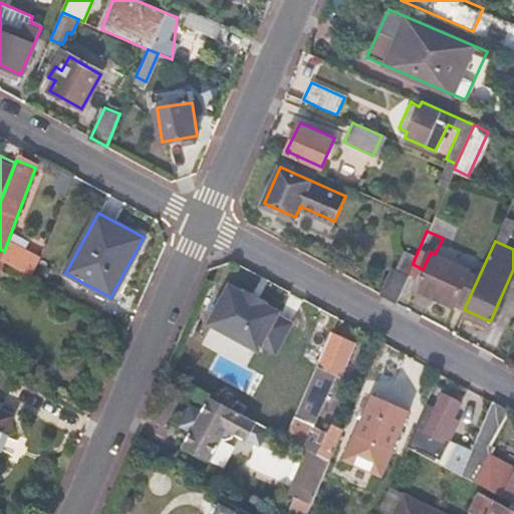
[(378,292),(396,301),(413,264),(415,258),(403,252),(395,270),(391,268),(378,292)]
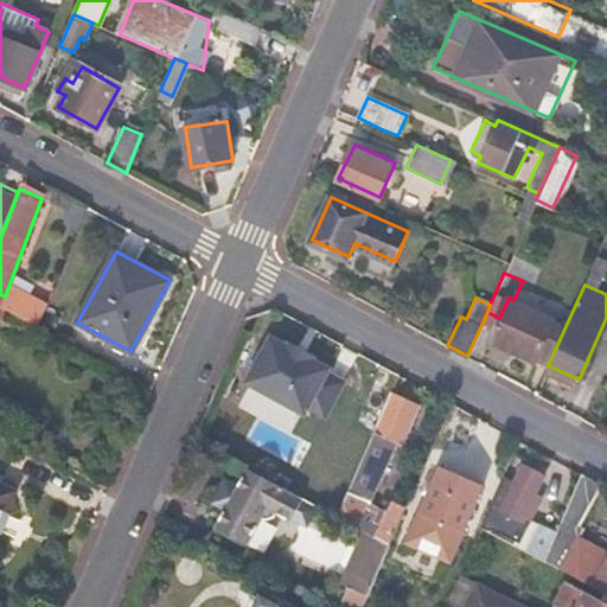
[(489,338),(536,359),(555,320),(555,319),(513,300),(509,298),(499,318),(489,338)]
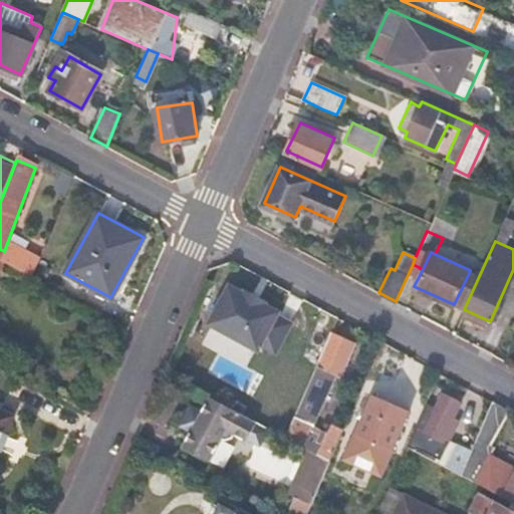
[(31,278),(36,267),(9,255),(5,264),(31,278)]
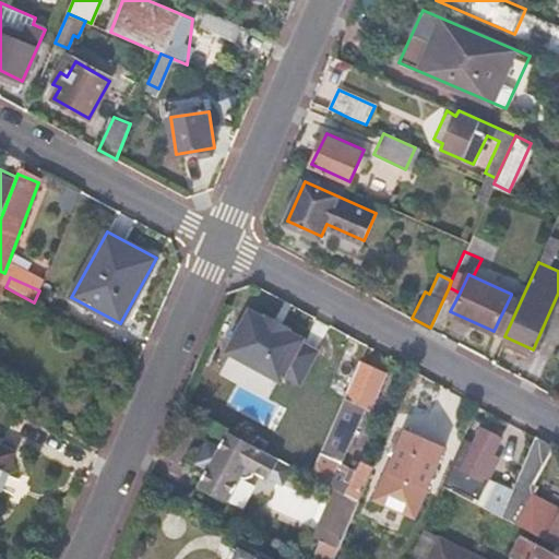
[(494,331),(504,336),(521,300),(511,295),(494,331)]
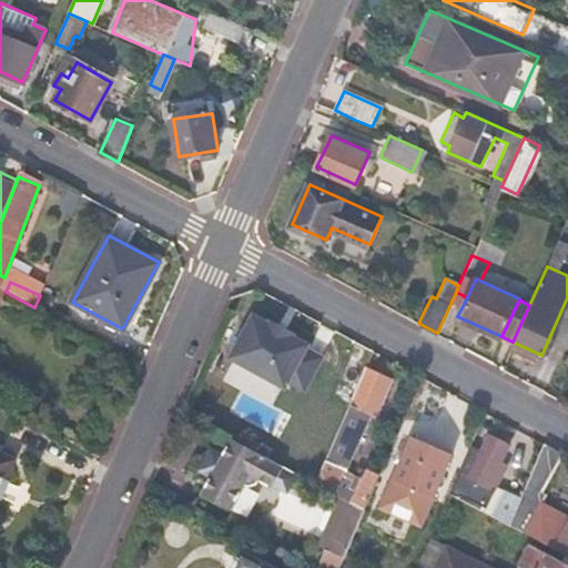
[(252,314),(230,357),(284,387),(307,343),(292,335),(293,332),(269,320),(267,322),(252,314)]
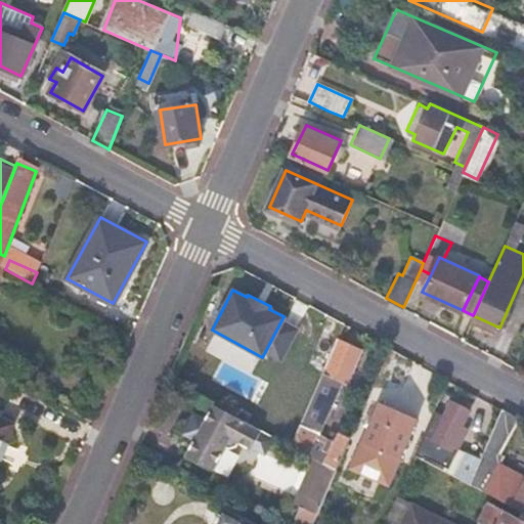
[(343,321),(326,313),(325,313),(303,363),(304,363),(320,372),(335,339),(343,321)]
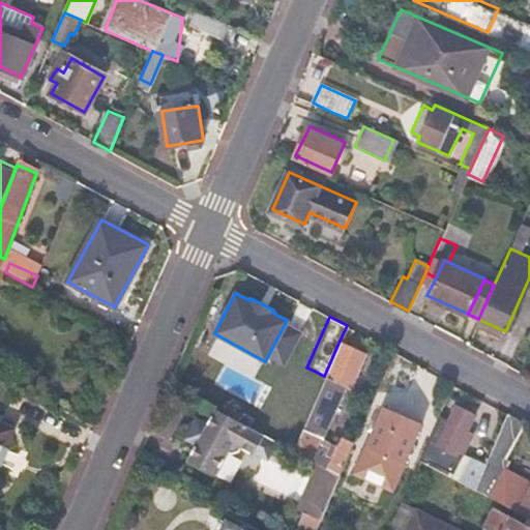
[(323,465),(340,473),(351,446),(362,420),(353,415),(351,420),(355,423),(351,431),(346,429),(341,440),(346,443),(344,448),(327,440),(324,447),(317,444),(330,412),(334,413),(341,401),(336,399),(349,371),(355,374),(363,355),(339,343),(324,376),(293,448),(317,462),(323,465)]
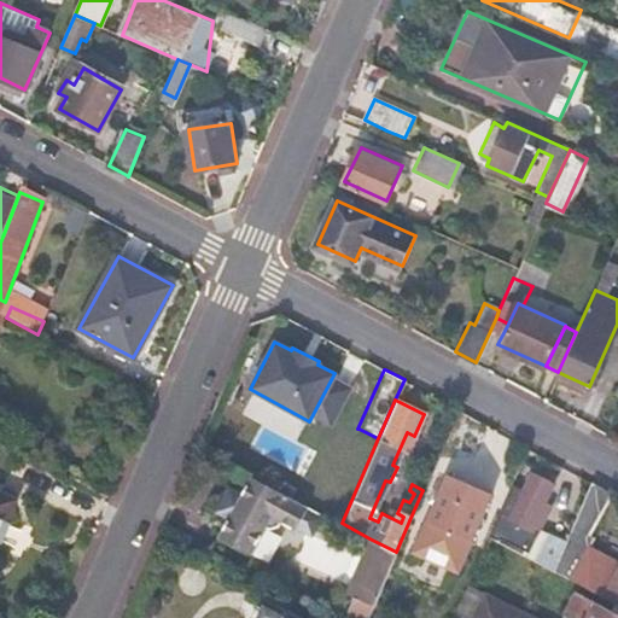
[(231,516),(220,536),(251,554),(267,525),(270,528),(283,525),(284,520),(295,525),(296,524),(307,503),(252,474),(243,494),(231,516)]
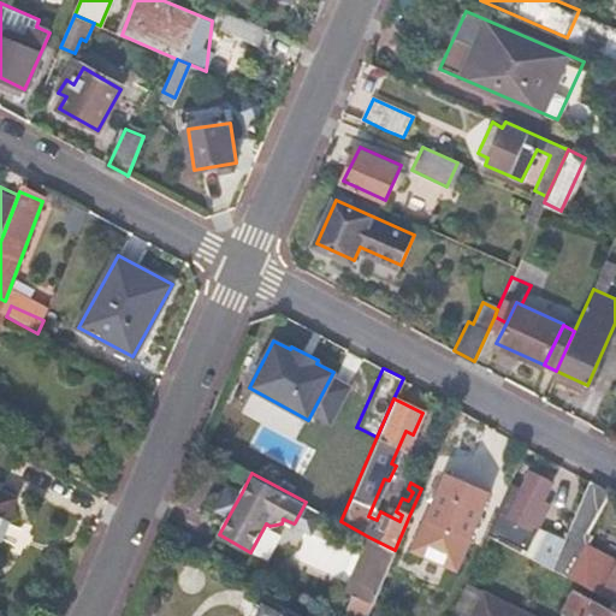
[(456,572),(490,495),(446,475),(413,554),(456,572)]
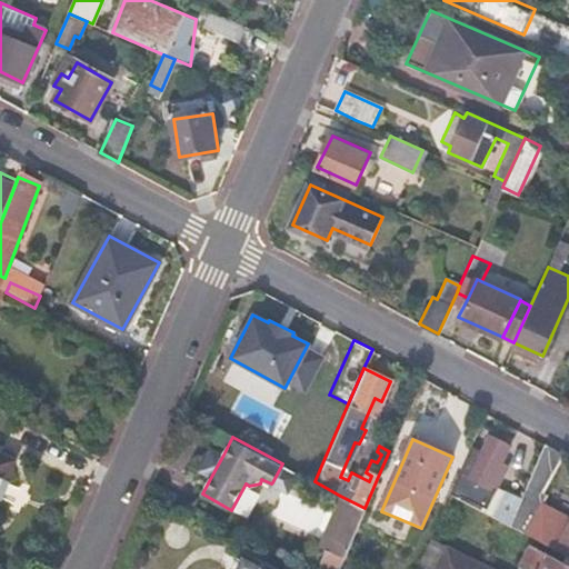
[(511,448),(492,439),(471,481),(468,481),(462,492),(466,496),(489,509),(506,472),(502,470),(501,469),(511,448)]
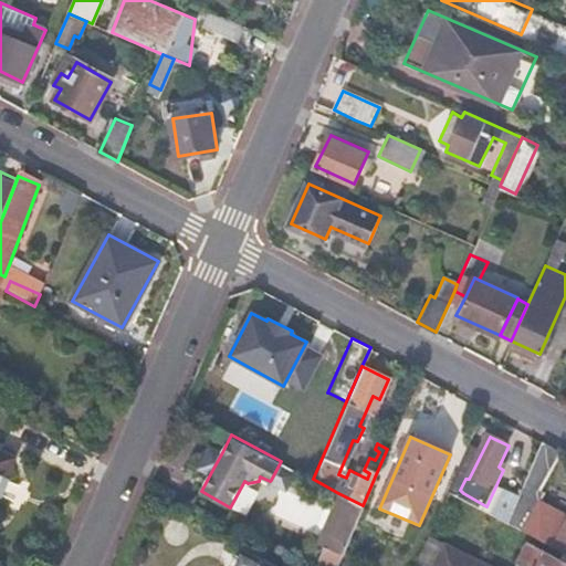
[(561,450),(541,439),(516,496),(505,521),(524,531),(561,450)]
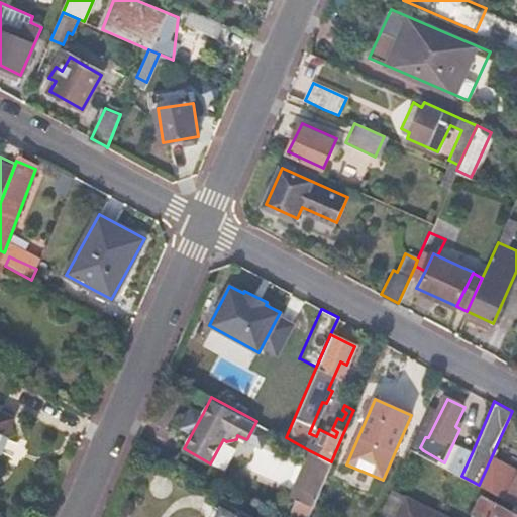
[(183,426),(193,431),(203,413),(193,408),(183,426)]
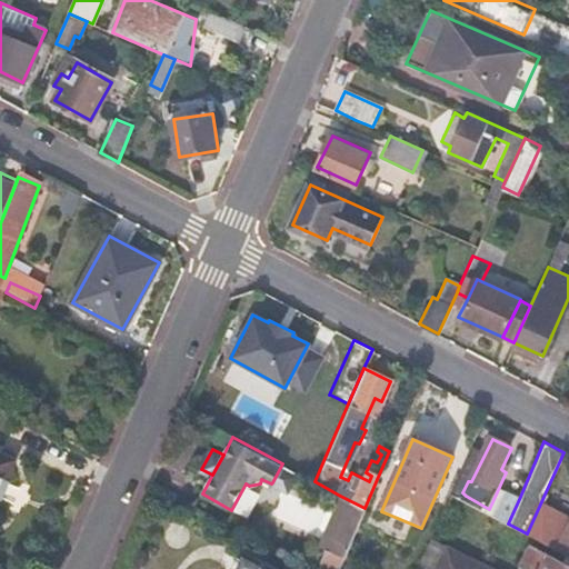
[(0,505),(5,495),(3,495),(17,461),(18,461),(18,460),(0,451),(0,505)]
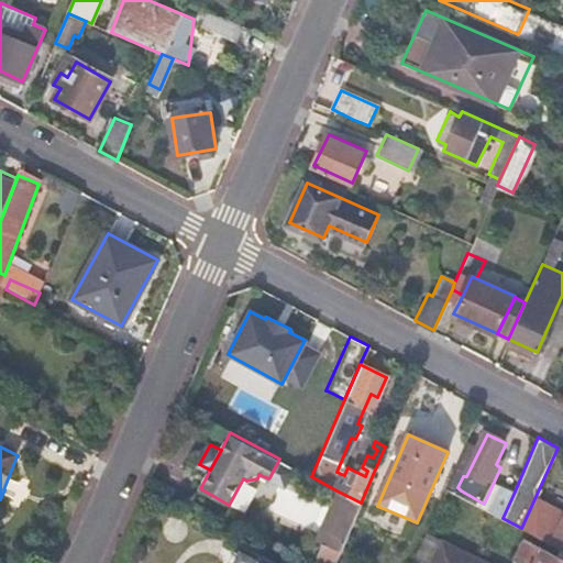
[(279,459),(269,477),(283,484),(294,466),(279,459)]
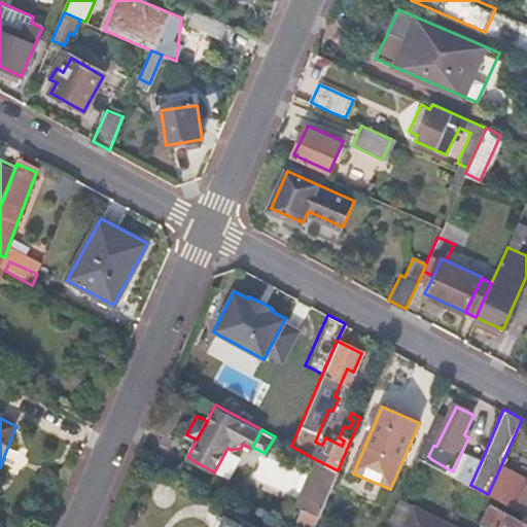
[(464,454),(454,476),(470,485),(481,462),(464,454)]
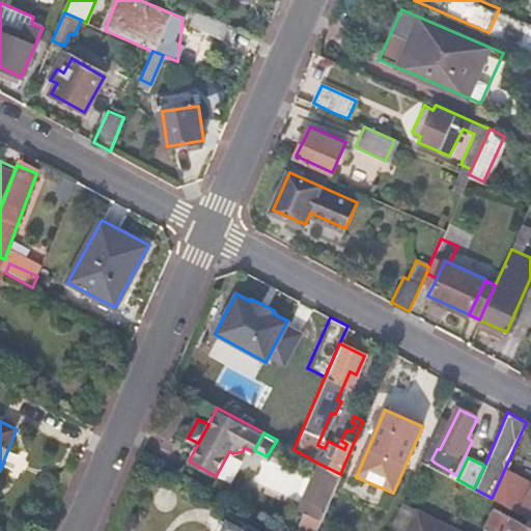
[(324,466),(317,463),(314,470),(320,472),(304,510),(296,528),(302,530),(314,530),(340,474),(324,466)]
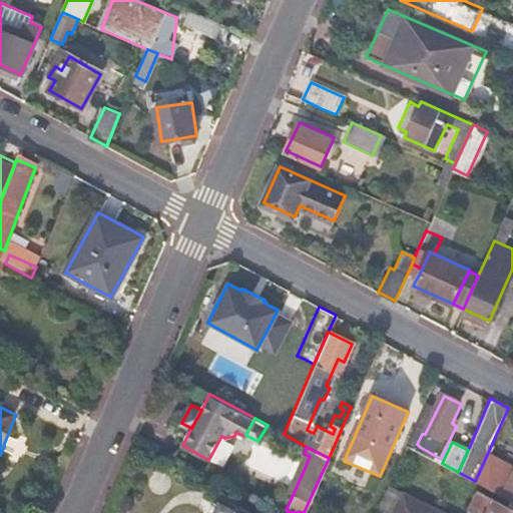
[(310,456),(304,454),(288,490),(294,493),(310,456)]
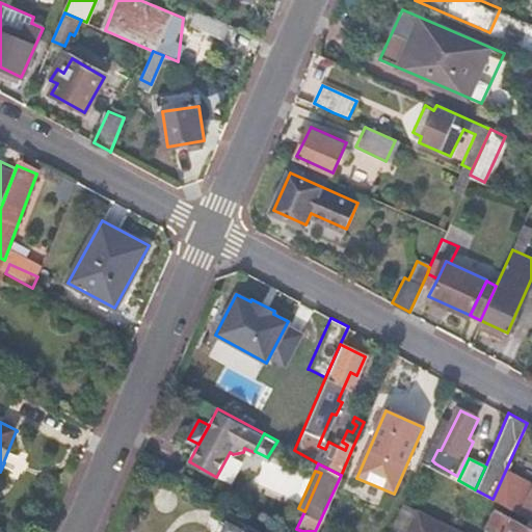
[(531,486),(519,513),(531,521),(531,486)]
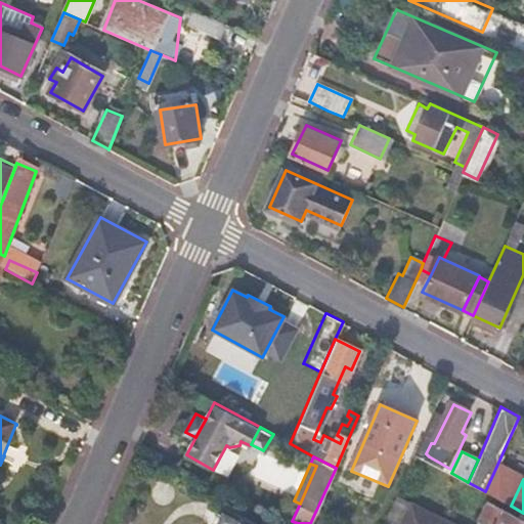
[(523,523),(523,521),(486,500),(476,518),(486,523),(523,523)]
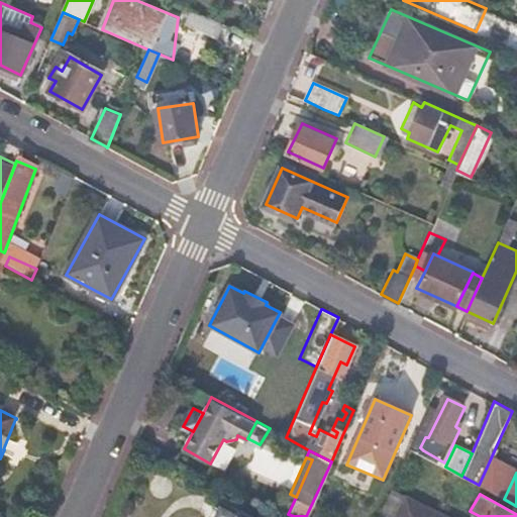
[(447,516),(406,495),(393,516),(447,516)]
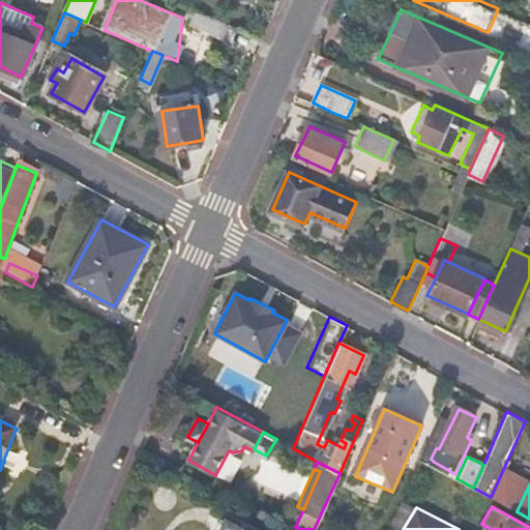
[(264,529),(225,508),(213,529),(264,529)]
